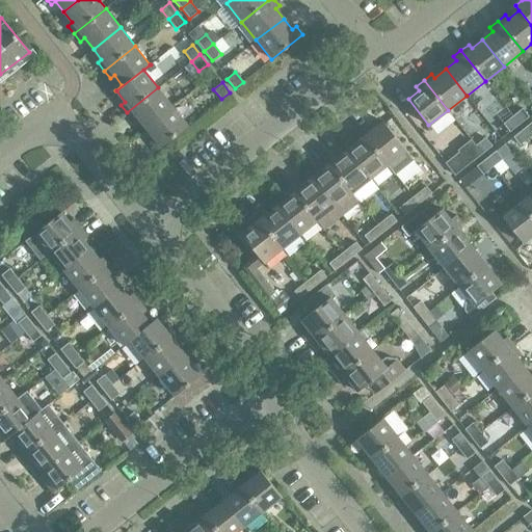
[(158,87),(127,112),(133,121),(137,117),(145,128),(173,106),(158,87)]
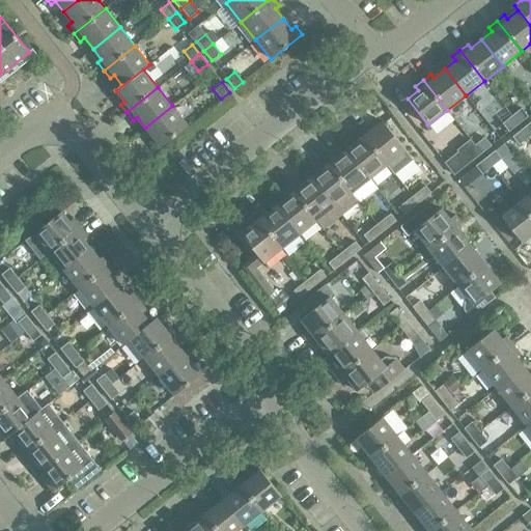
[(172,106),(145,128),(154,138),(149,142),(157,150),(188,126),(172,106)]
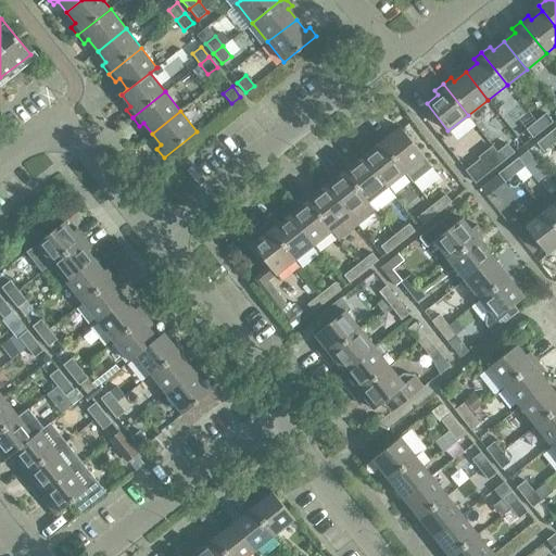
[(535,122),(543,130),(553,122),(546,113),(535,122)]
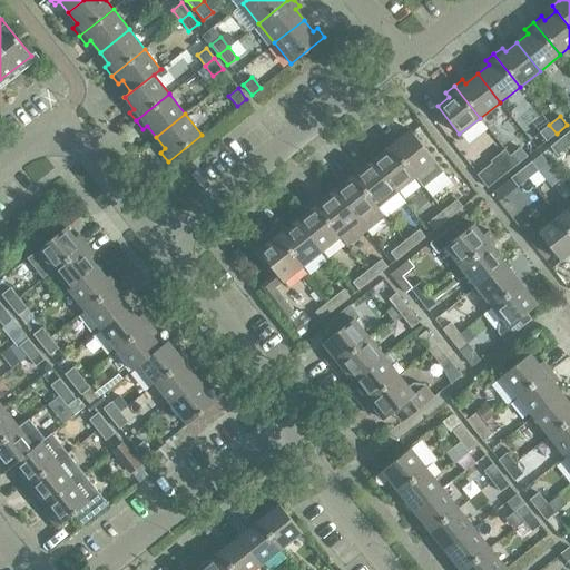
[(549,125),(539,133),(546,141),(557,134),(549,125)]
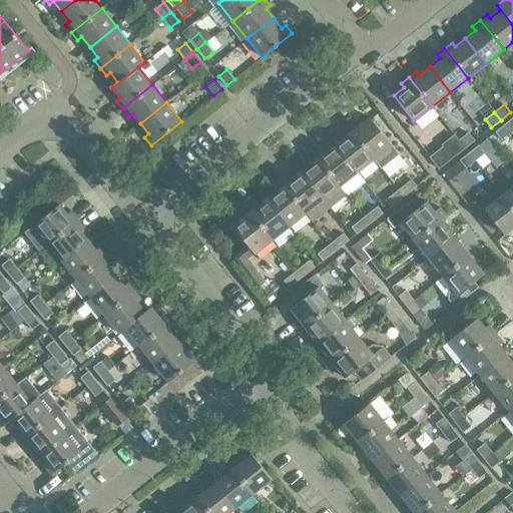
[(347,125),(375,160),(381,168),(399,154),(392,146),(369,117),(359,124),(355,119),(347,125)]
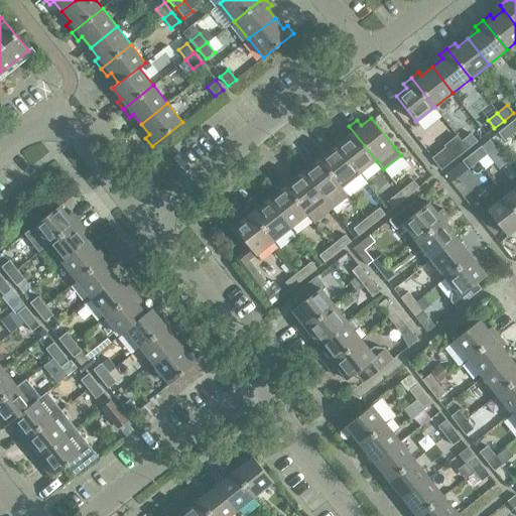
[(514,133),(508,125),(498,133),(504,141),(514,133)]
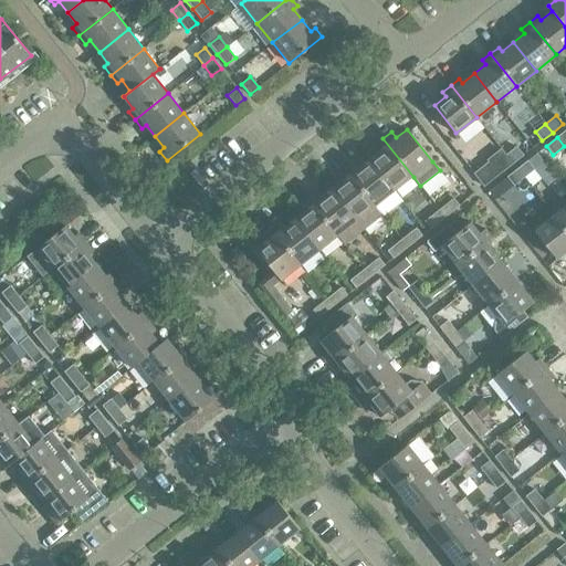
[(420,186),(413,177),(383,138),(374,145),(379,152),(369,159),(395,191),(412,177),(420,187),(420,186)]
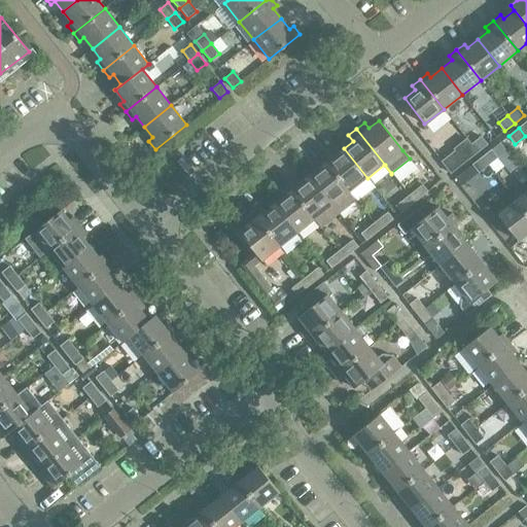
[(471,144),(478,152),(487,145),(481,136),(471,144)]
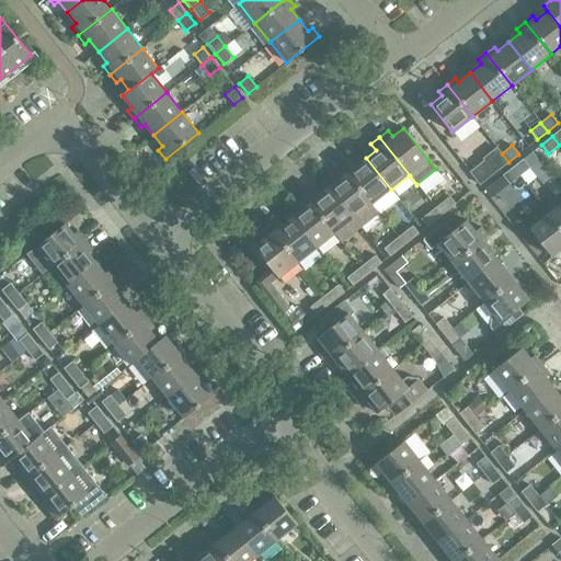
[(508,162),(502,153),(491,161),(497,171),(508,162)]
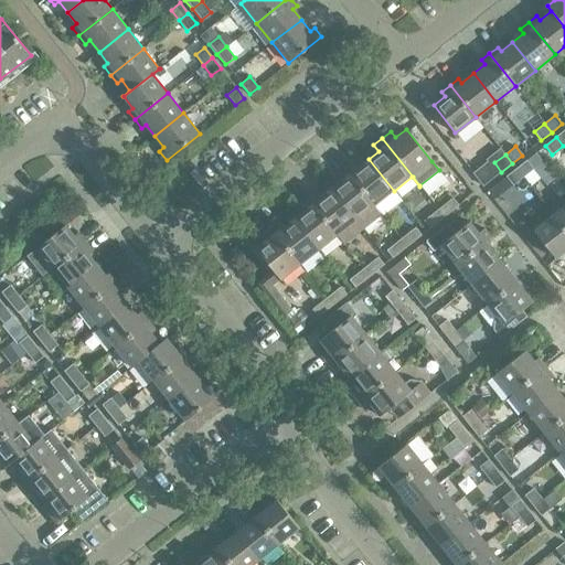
[(402,201),(394,191),(369,159),(358,167),(353,161),(344,168),(375,205),(383,216),(402,201)]
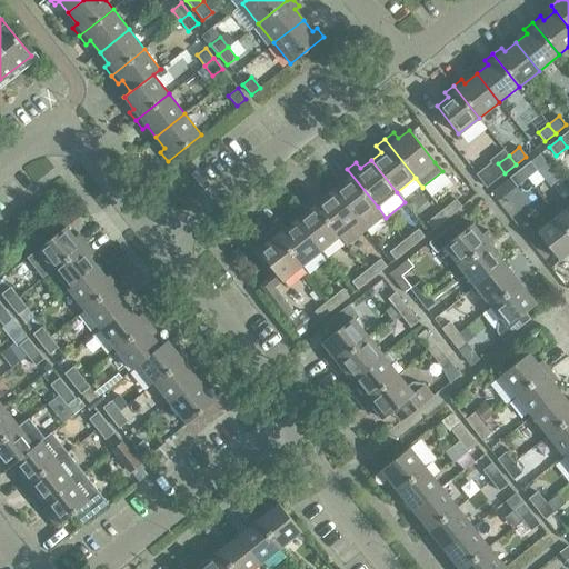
[(537,170),(530,161),(519,169),(527,179),(537,170)]
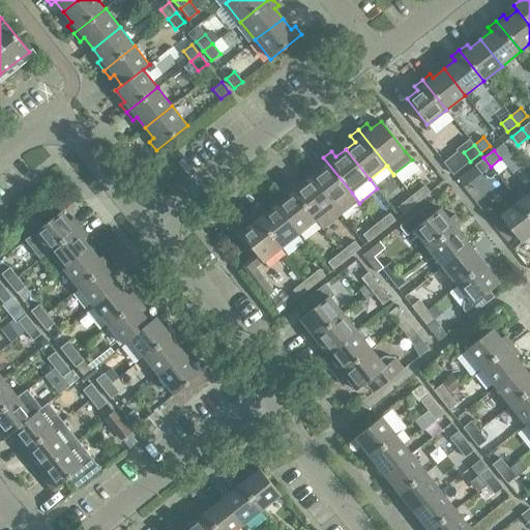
[(455,152),(443,163),(452,174),(465,166),(455,152)]
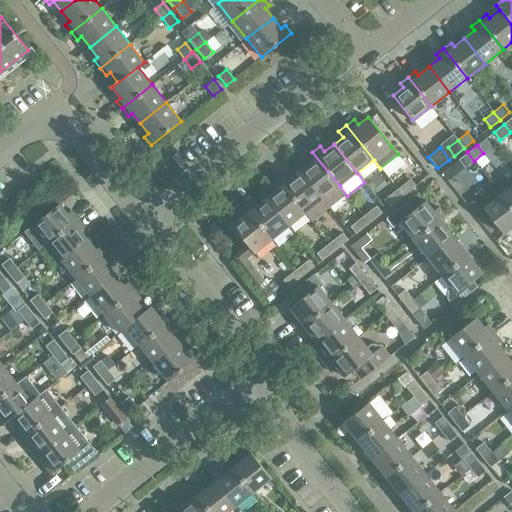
[(347,196),(340,186),(312,152),(305,158),(309,164),(300,171),(330,209),(347,196)]
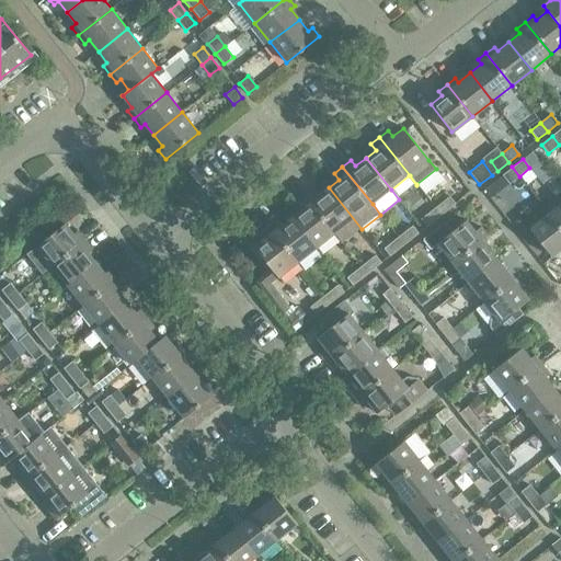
[(512,167),(502,175),(508,184),(519,176),(512,167)]
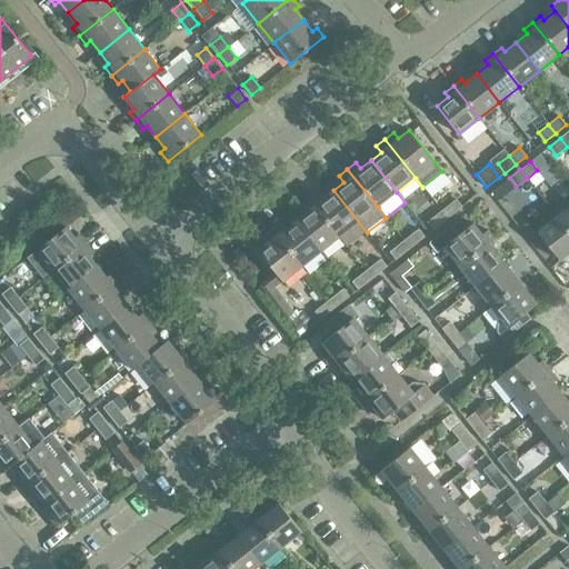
[(309,199),(340,237),(348,248),(367,232),(333,190),(322,198),(318,192),(309,199)]
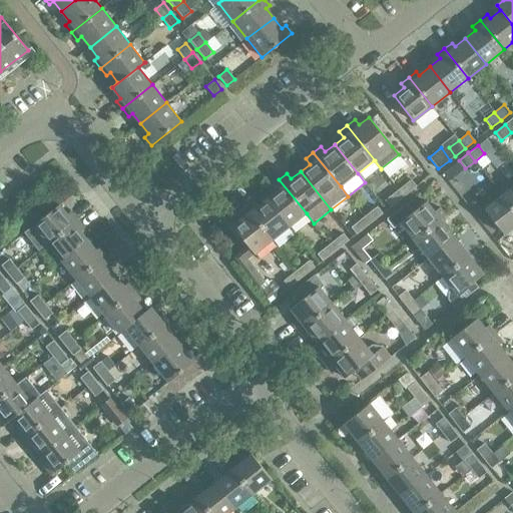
[(267,198),(290,227),(307,213),(279,179),(272,185),(276,191),(267,198)]
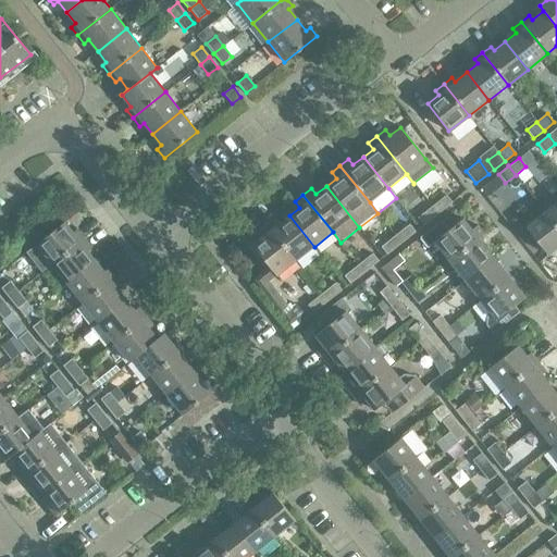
[(432,206),(438,213),(453,202),(446,195),(432,206)]
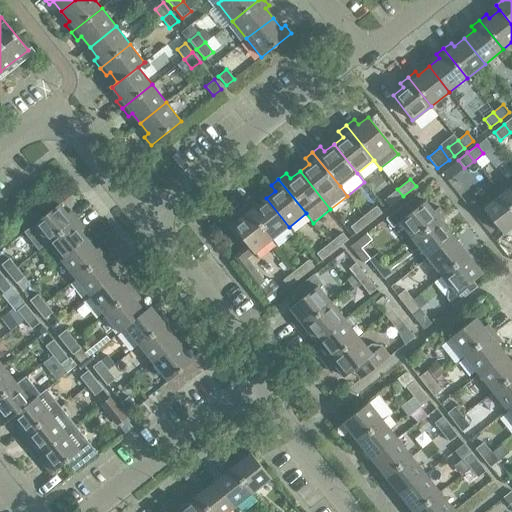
[(511,183),(500,193),(511,207),(511,183)]
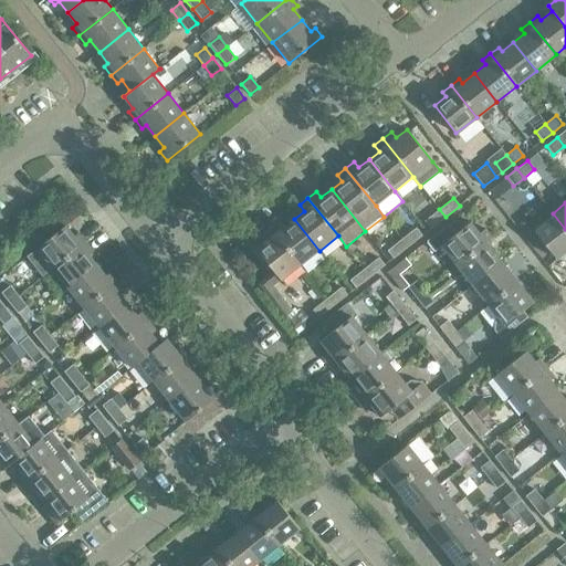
[(446,217),(439,209),(425,221),(431,229),(446,217)]
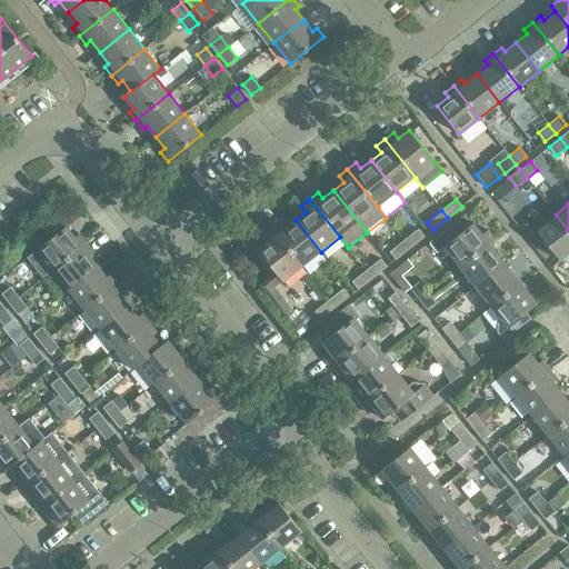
[(558,259),(568,250),(568,230),(556,215),(536,231),(558,259)]
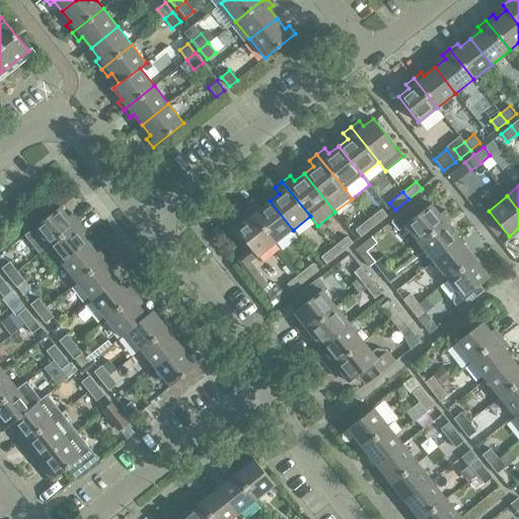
[(248,209),(276,243),(293,230),(270,201),(261,208),(256,203),(248,209)]
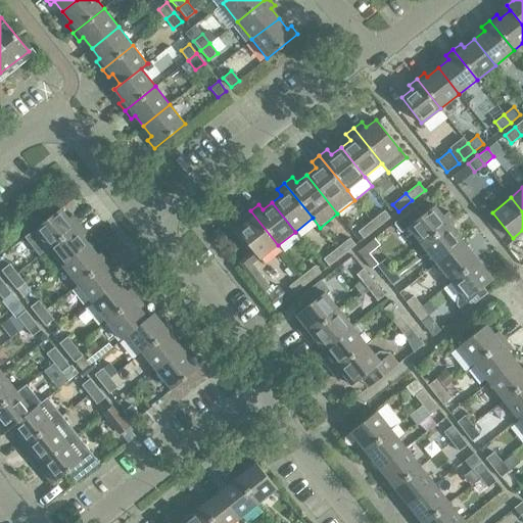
[(421,246),(448,225),(455,220),(448,211),(442,217),(433,205),(421,216),(415,206),(394,223),(401,232),(407,228),(421,246)]
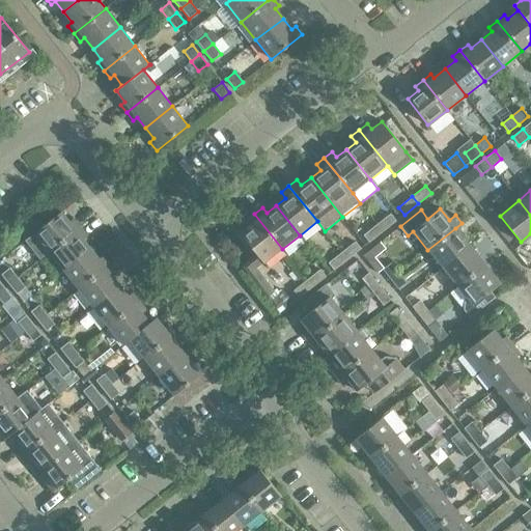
[(70,222),(61,212),(33,233),(49,252),(81,227),(74,219),(70,222)]
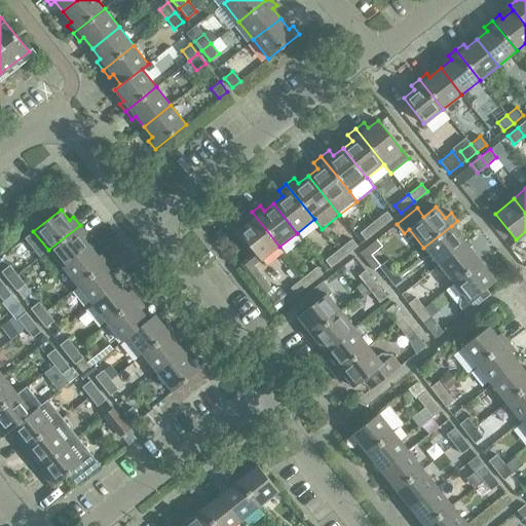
[(237,231),(261,261),(279,247),(252,212),(243,218),(248,223),(237,231)]
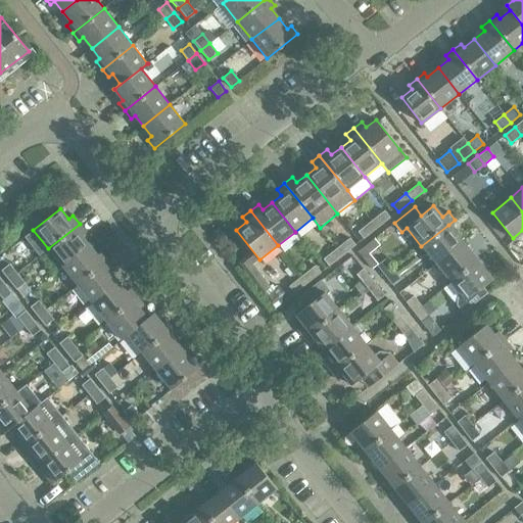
[(371,221),(377,228),(390,218),(384,210),(371,221)]
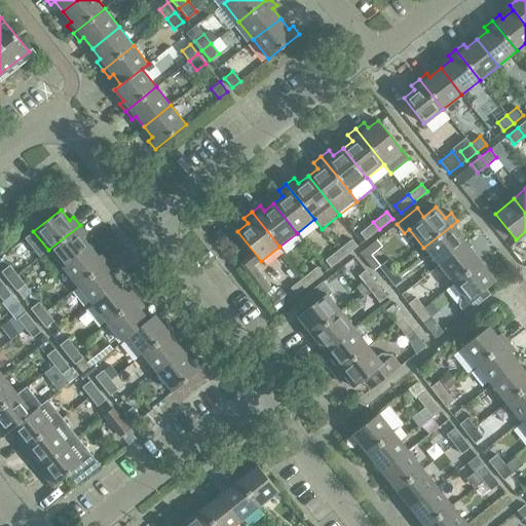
[(379,229),(373,222),(360,233),(365,240),(379,229)]
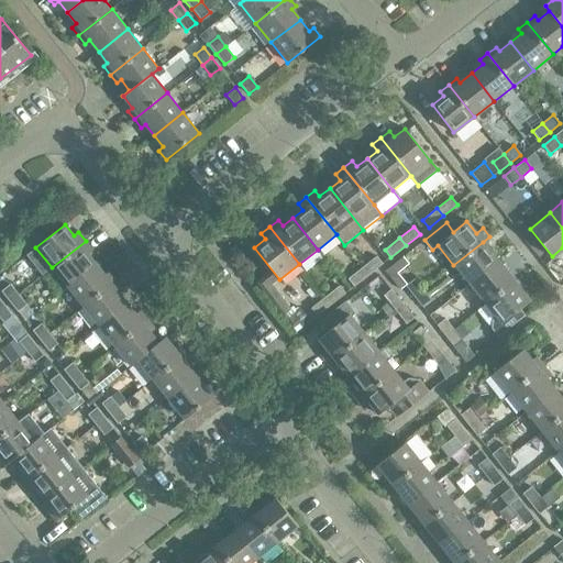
[(91,249),(86,241),(52,267),(67,287),(97,264),(87,252),(91,249)]
